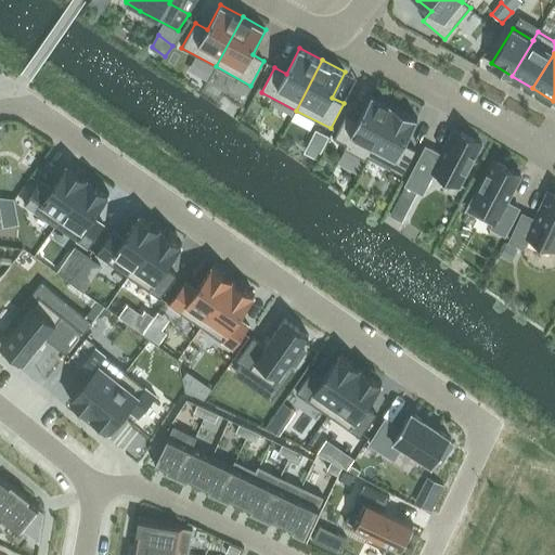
[(369,157),(395,106),(394,106),(396,103),(378,93),(376,98),(372,94),(359,120),(347,114),(334,139),(346,145),(344,149),(366,160),(369,157)]
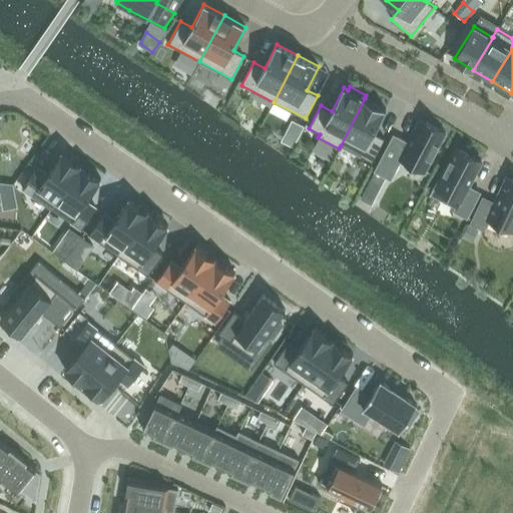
[(365,98),(341,145),(373,162),(385,139),(374,133),(386,109),(365,98)]
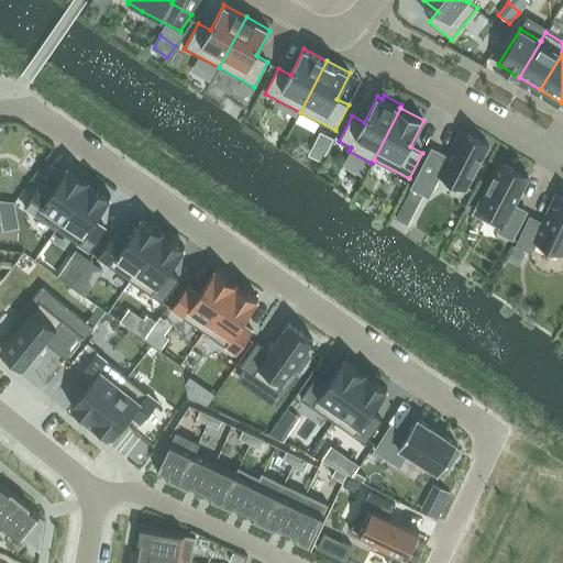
[(466,188),(488,145),(461,131),(448,157),(432,148),(411,188),(424,194),(429,197),(440,175),(466,188)]
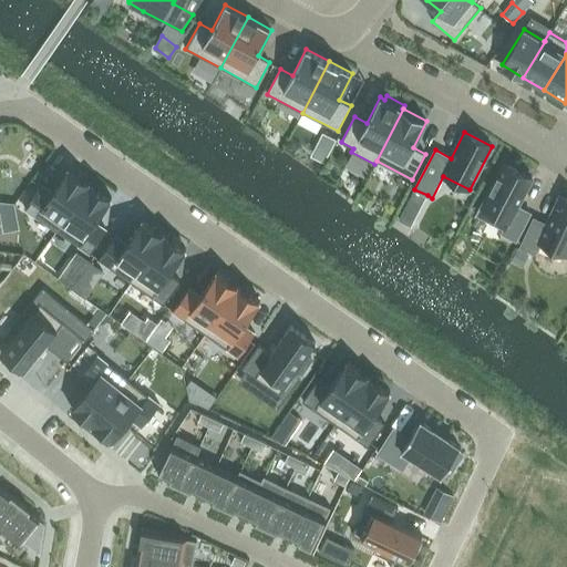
[(322,133),(316,144),(329,151),(334,140),(322,133)]
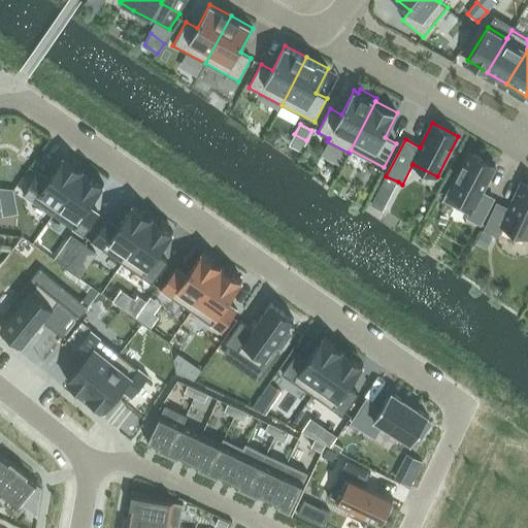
[(469,153),(444,200),(469,213),(467,217),(481,224),(494,198),(483,192),(496,164),(469,153)]
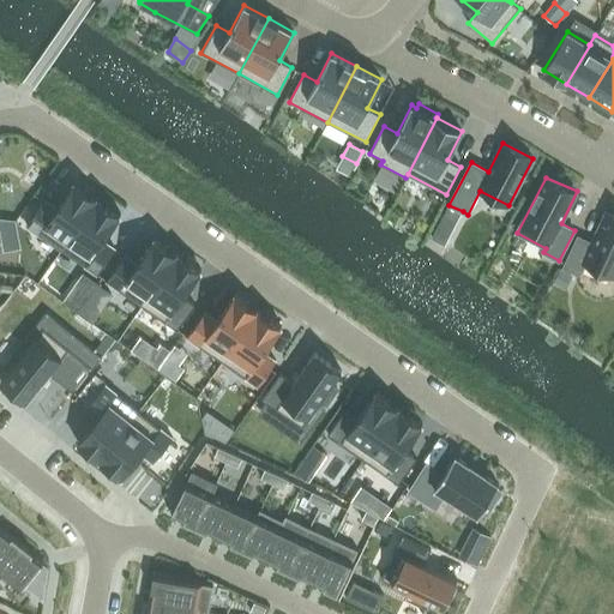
[(44,200),(28,226),(62,251),(98,198),(76,182),(58,209),(44,200)]
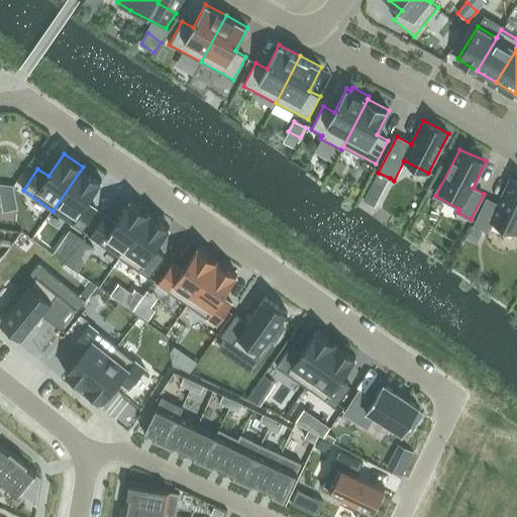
[(83,167),(53,211),(83,231),(97,210),(87,203),(102,181),(83,167)]
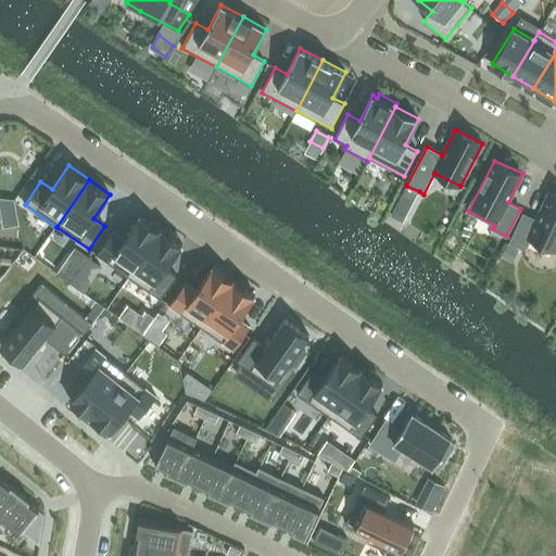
[(406,186),(401,197),(413,203),(419,191),(406,186)]
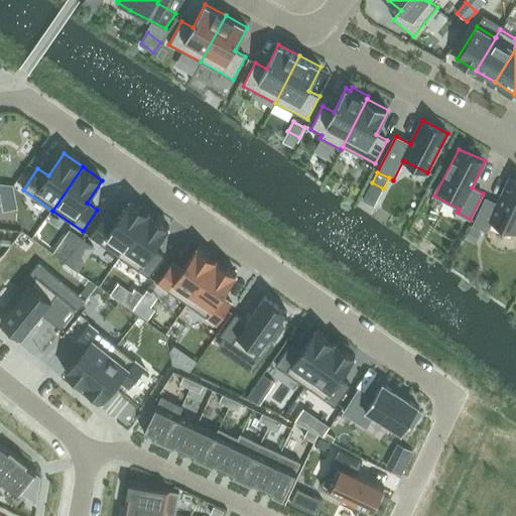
[(486,199),(474,224),(487,230),(491,221),(515,232),(515,180),(510,178),(498,204),(486,199)]
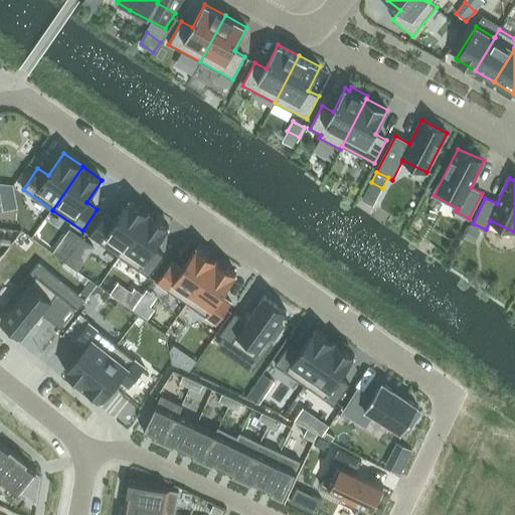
[(105,214),(90,236),(120,256),(150,213),(130,199),(115,221),(105,214)]
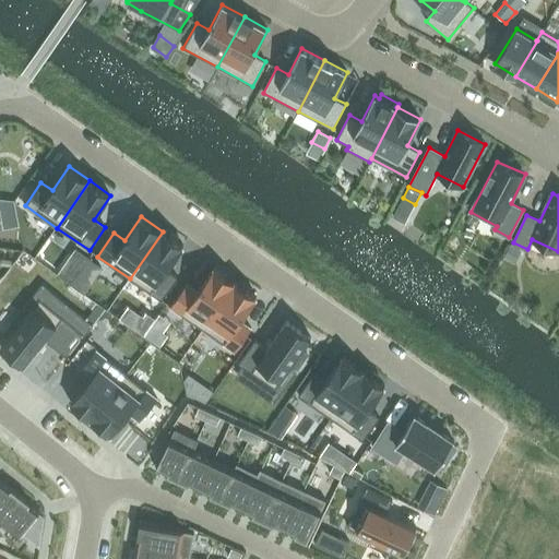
[(163,232),(130,278),(162,301),(178,277),(167,270),(183,246),(163,232)]
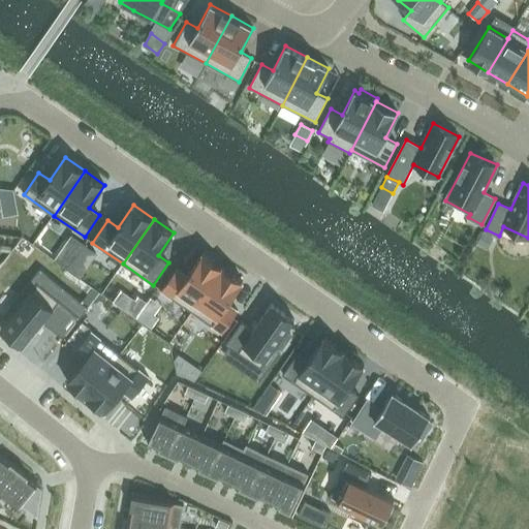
[(481,231),(476,243),(487,249),(493,237),(481,231)]
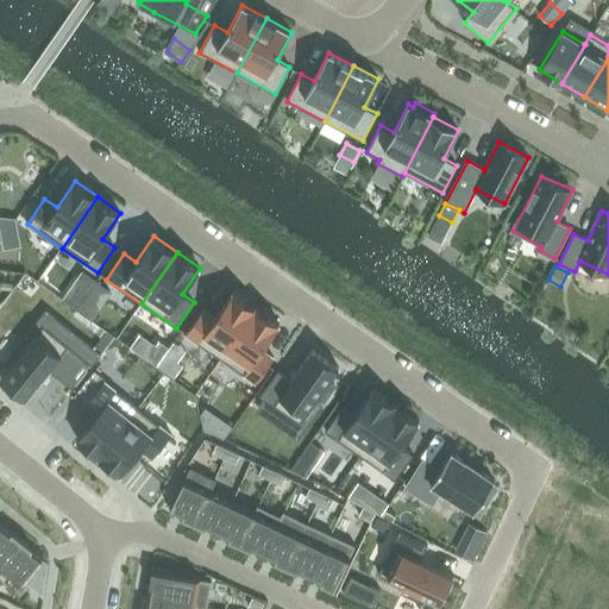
[(77,311),(88,295),(99,281),(83,270),(63,300),(77,311)]
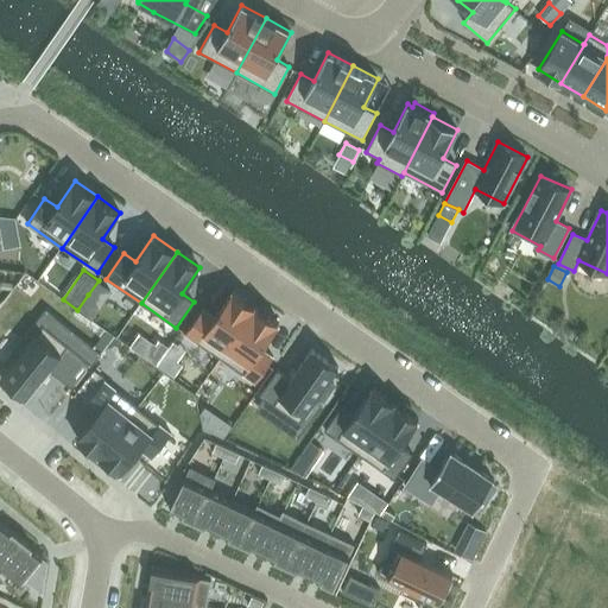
[(99,280),(88,295),(77,310),(93,321),(102,305),(113,290),(99,280)]
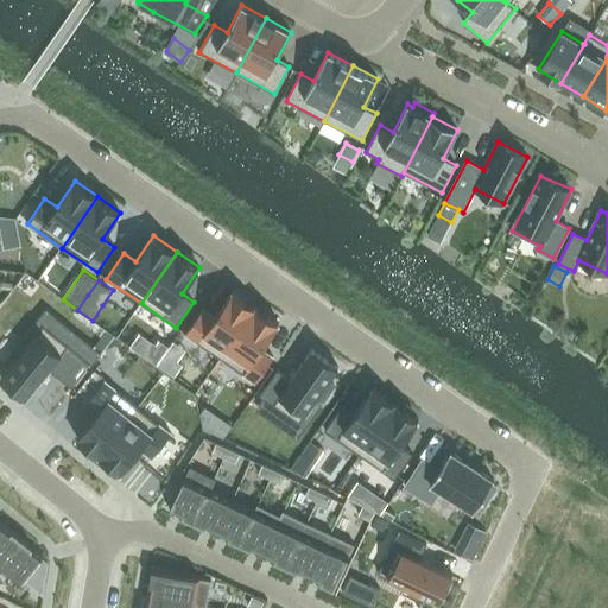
[(203,309),(185,334),(221,359),(257,306),(233,291),(215,317),(203,309)]
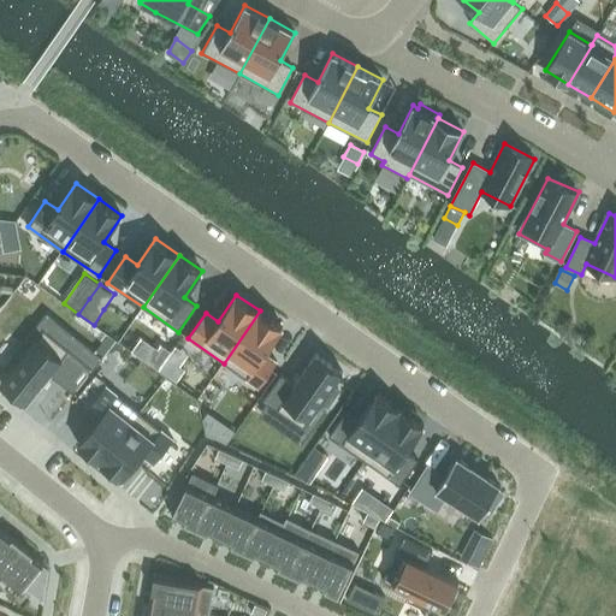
[(260,311),(224,363),(259,388),(277,362),(265,354),(283,327),(260,311)]
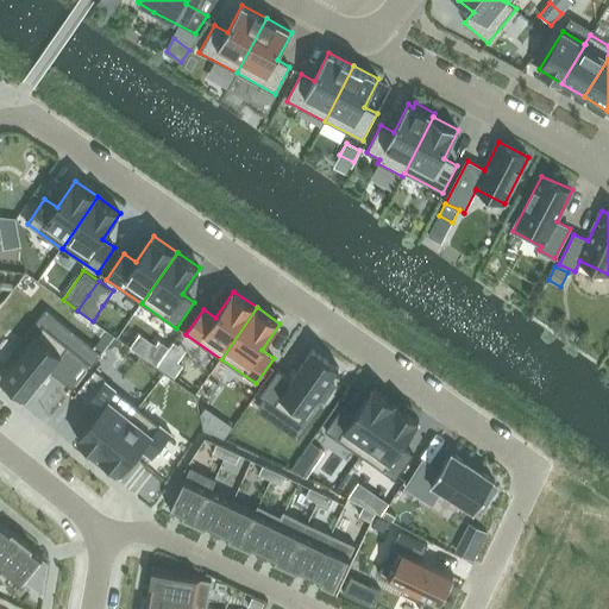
[(11,365),(1,378),(26,399),(49,370),(74,389),(93,365),(44,325),(25,349),(20,345),(7,362),(11,365)]
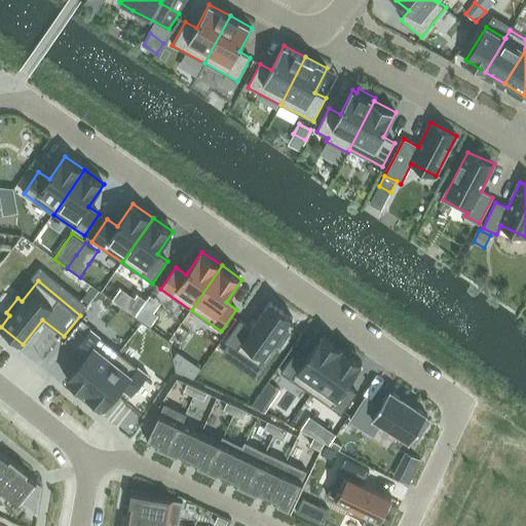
[(136,298),(127,309),(136,315),(147,300),(138,294),(136,298)]
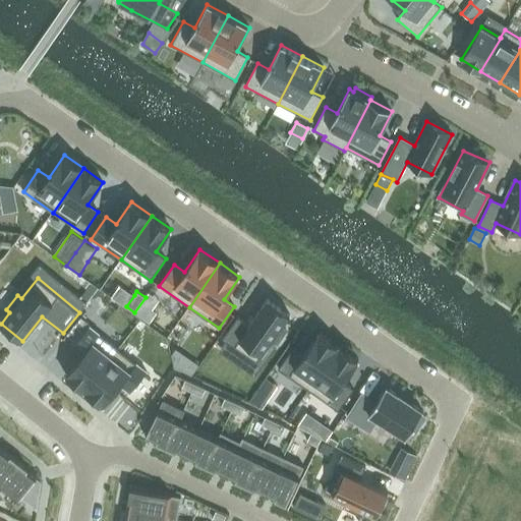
[(238,317),(223,339),(256,362),(272,341),(276,344),(286,329),(282,326),(290,314),(268,299),(249,325),(238,317)]
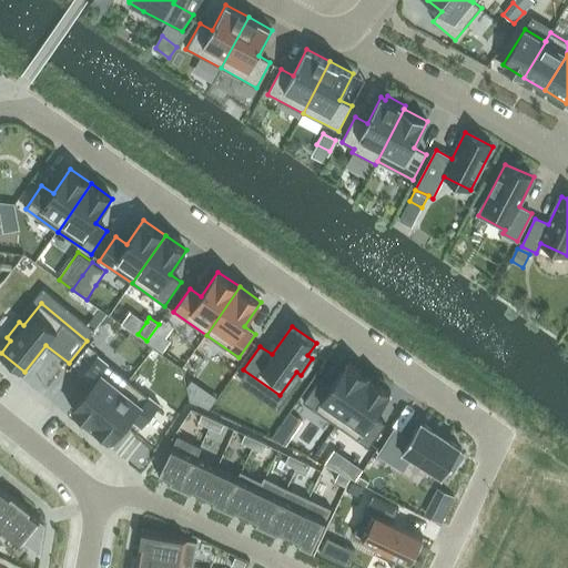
[(166,336),(156,330),(149,341),(164,352),(172,341),(166,336)]
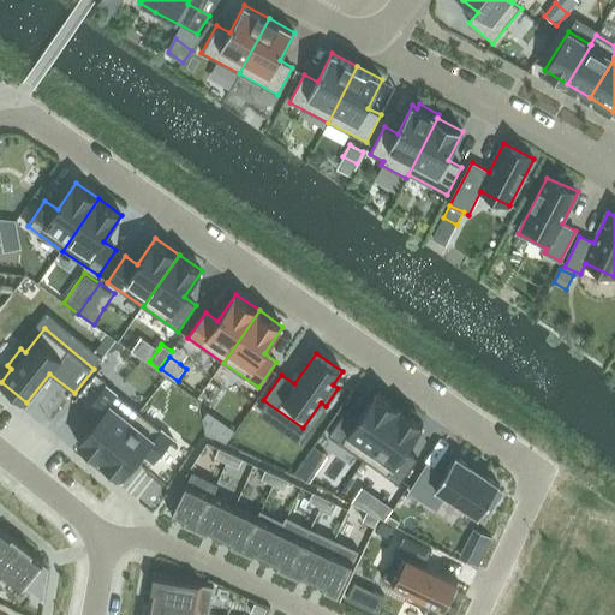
[(96,374),(75,400),(87,408),(106,384),(107,382),(96,374)]
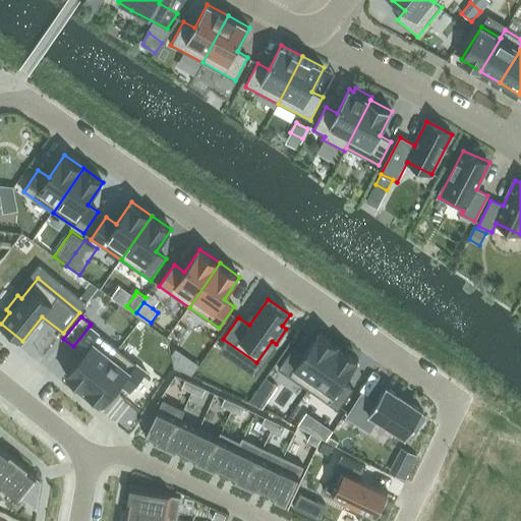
[(82,354),(66,374),(84,390),(118,348),(90,326),(73,346),(82,354)]
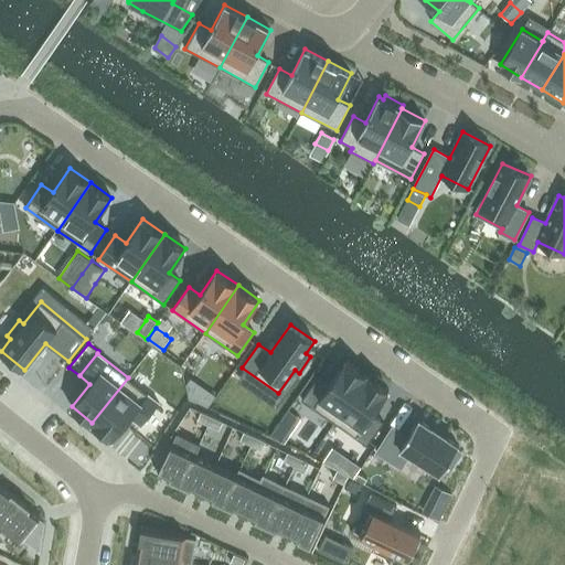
[(318,376),(302,401),(334,423),(368,375),(347,361),(330,384),(318,376)]
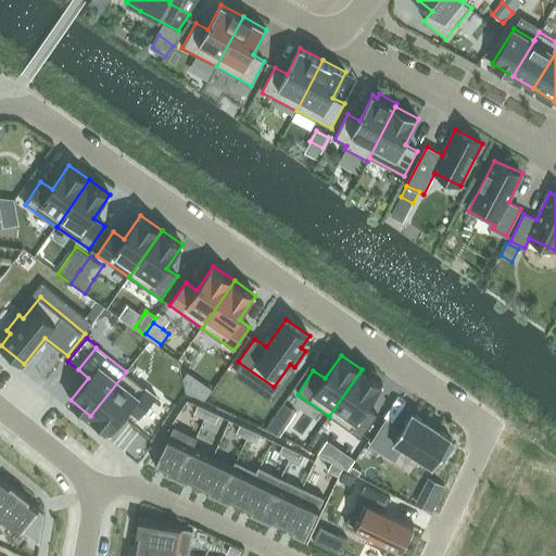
[(362,369),(329,416),(362,439),(377,415),(366,407),(382,383),(362,369)]
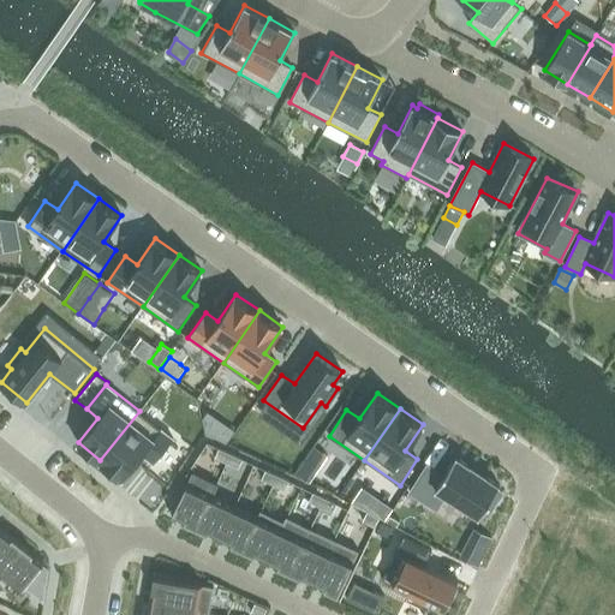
[(139,411),(100,460),(123,478),(142,453),(154,463),(173,439),(139,411)]
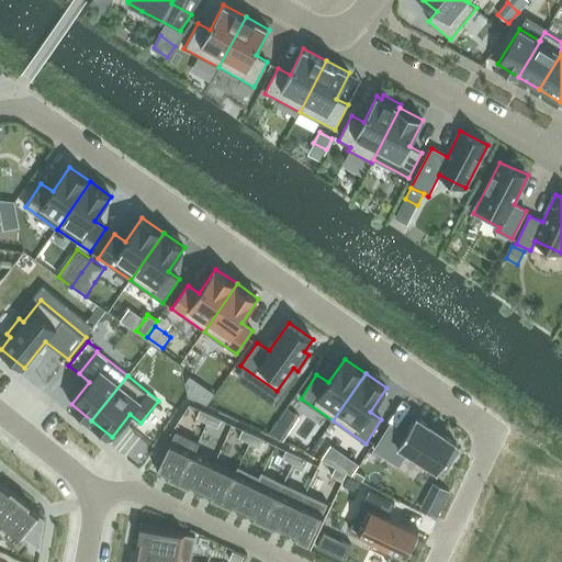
[(200,409),(197,418),(208,423),(211,415),(200,409)]
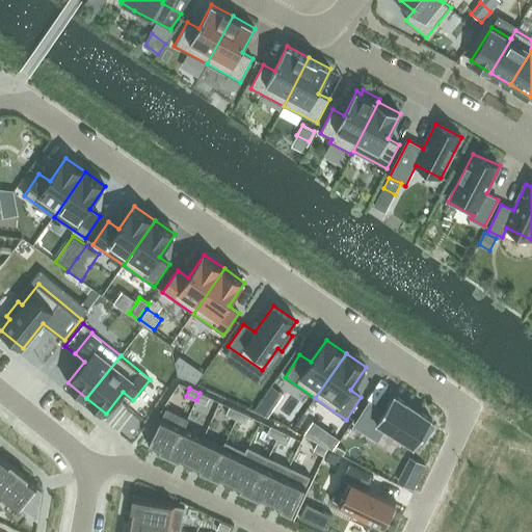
[(200,393),(196,400),(206,405),(210,397),(200,393)]
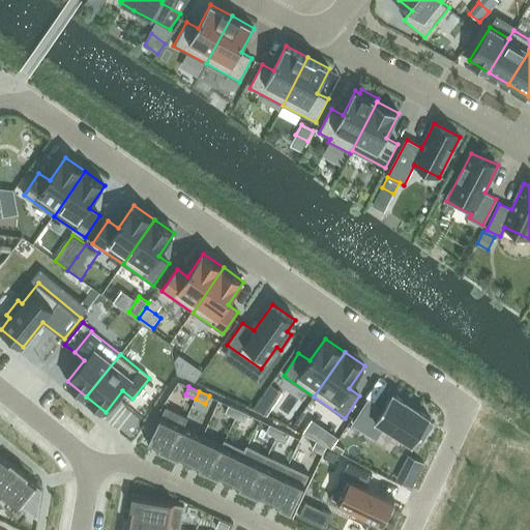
[(369,400),(353,423),(376,439),(384,425),(414,444),(416,441),(420,444),(433,424),(429,421),(431,418),(392,393),(382,409),(369,400)]
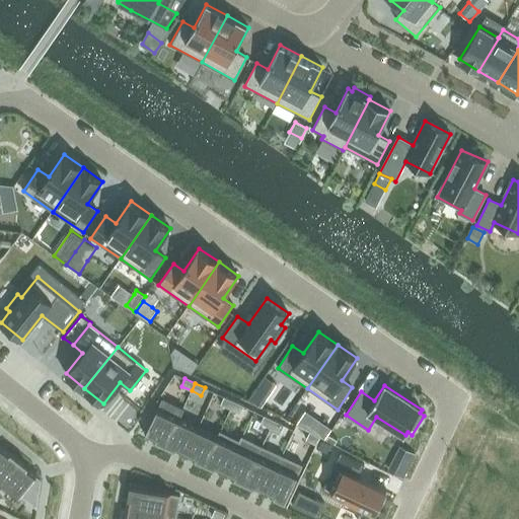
[(253,392),(249,398),(258,405),(264,399),(253,392)]
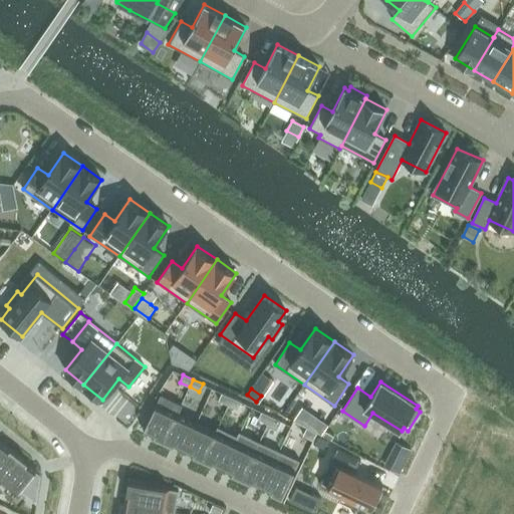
[(151,416),(144,431),(164,441),(177,413),(179,413),(183,405),(161,394),(158,403),(151,416)]
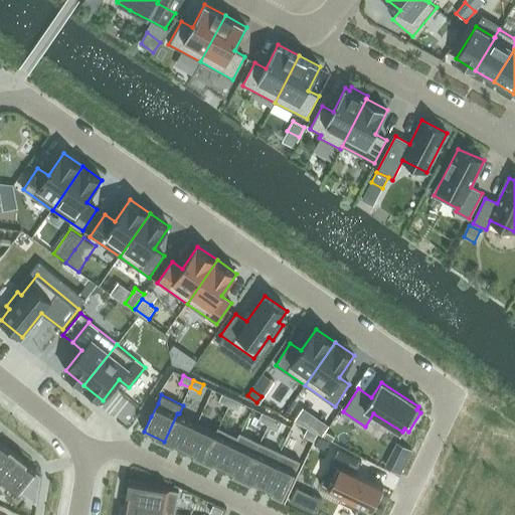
[(222,394),(219,401),(229,406),(232,398),(222,394)]
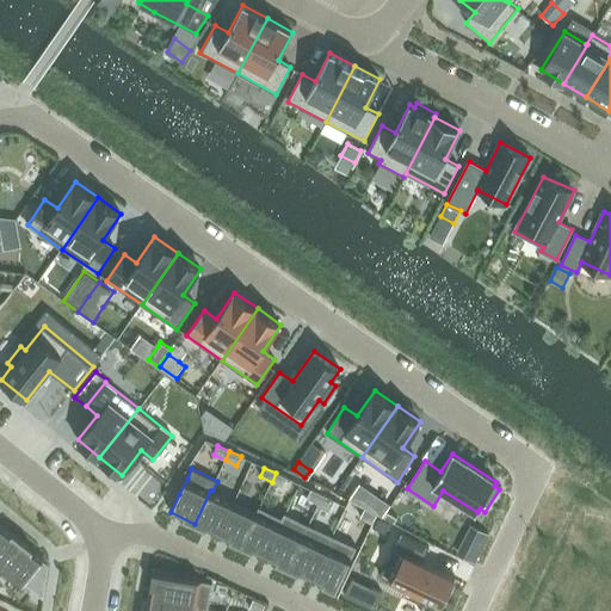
[(276,473),(272,482),(283,487),(288,479),(276,473)]
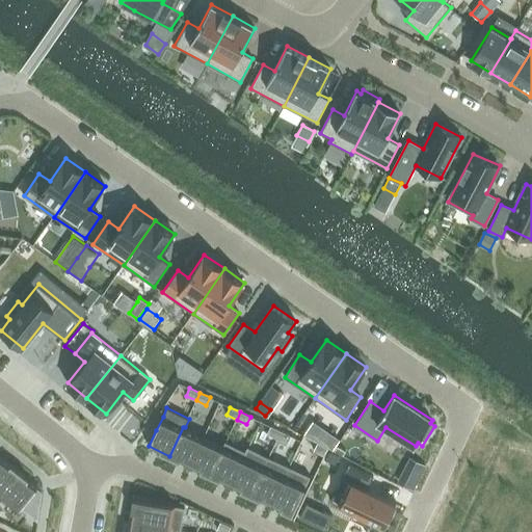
[(159,415),(150,428),(156,430),(163,417),(159,415)]
